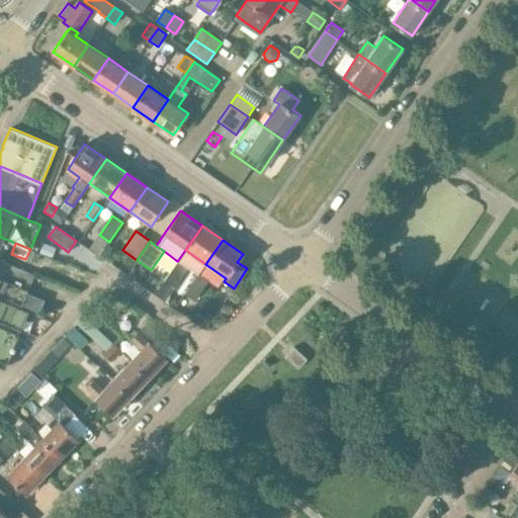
[(39,253),(51,258),(55,248),(44,243),(39,253)]
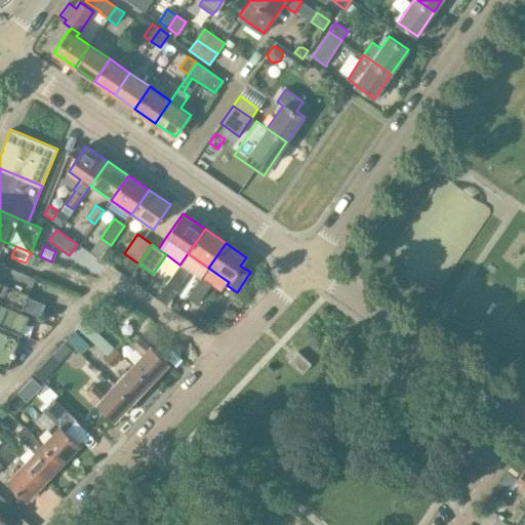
[(31,253),(27,261),(37,266),(40,257),(31,253)]
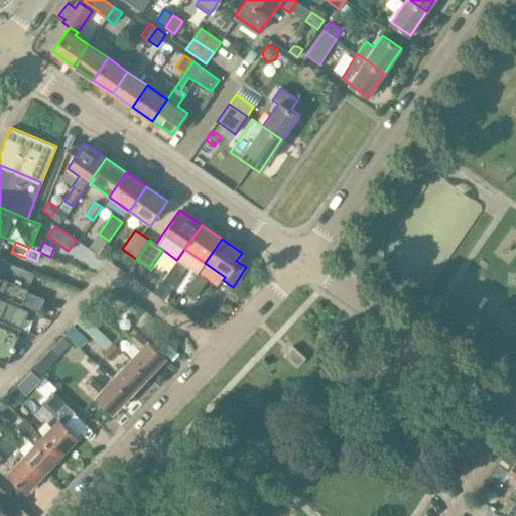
[(0,283),(1,280),(3,276),(9,263),(0,259),(0,283)]
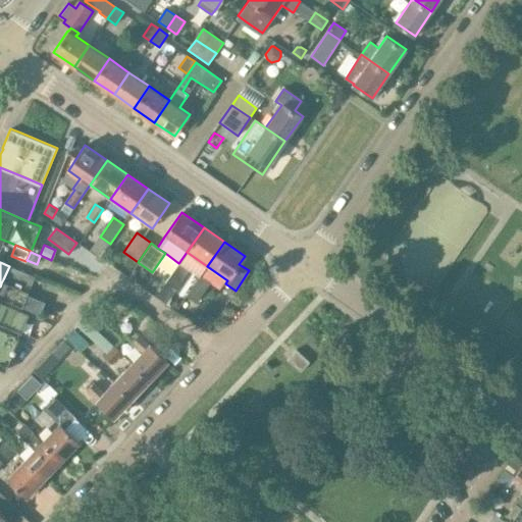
[(178,263),(165,281),(175,289),(190,269),(179,262),(178,263)]
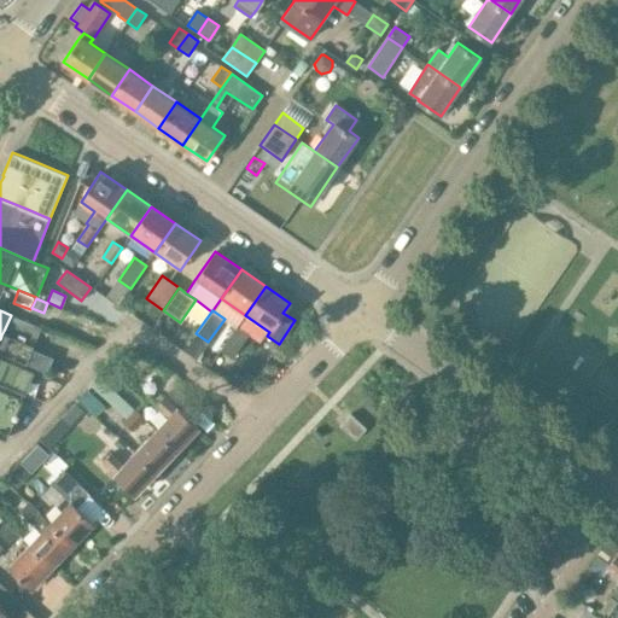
[(11,315),(4,331),(34,344),(41,327),(11,315)]
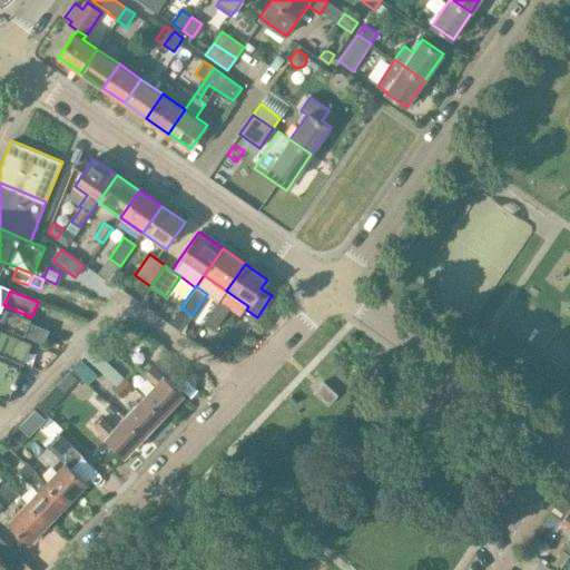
[(228,310),(217,302),(203,323),(214,331),(228,310)]
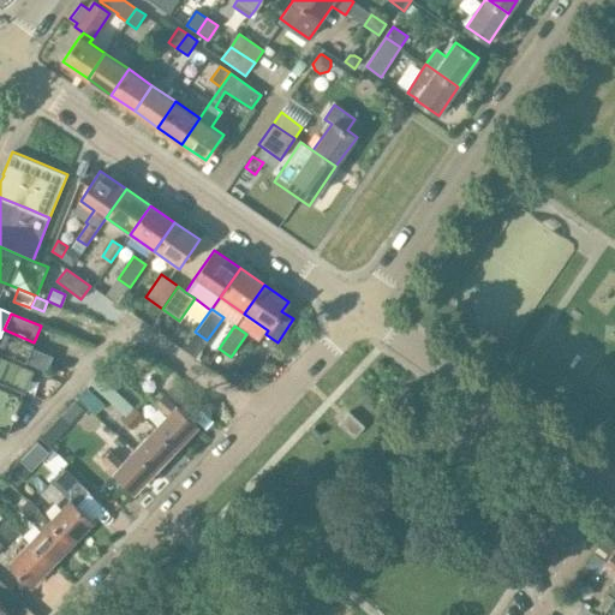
[(1,334),(0,338),(0,351),(27,362),(31,347),(1,334)]
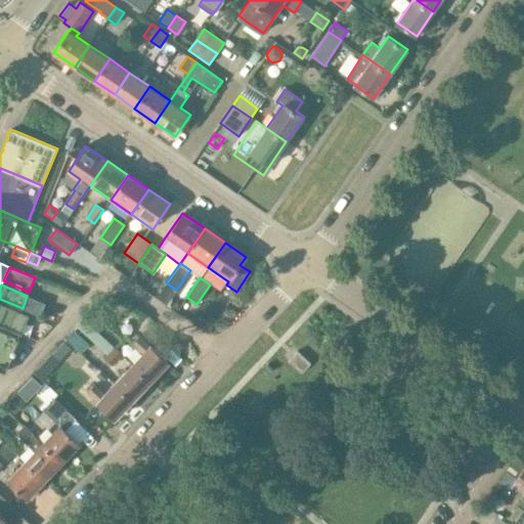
[(27,296),(23,308),(38,314),(43,302),(27,296)]
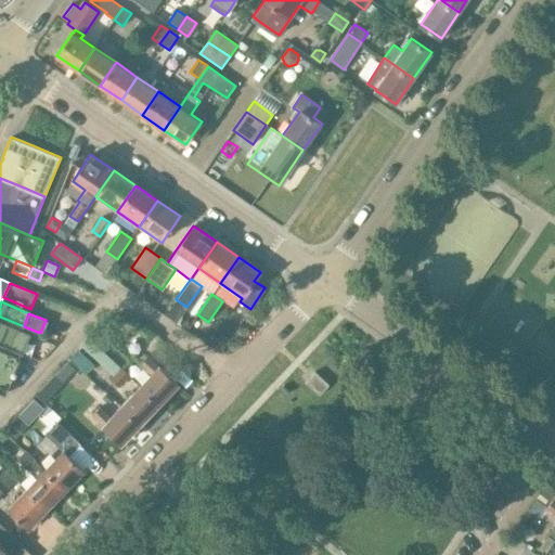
[(0,322),(0,344),(23,353),(31,334),(0,322)]
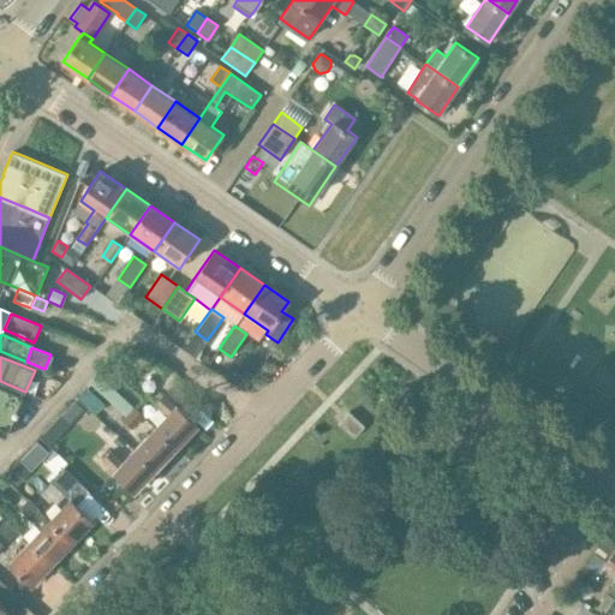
[(184,398),(171,386),(155,402),(167,415),(155,428),(175,447),(197,424),(177,405),(184,398)]
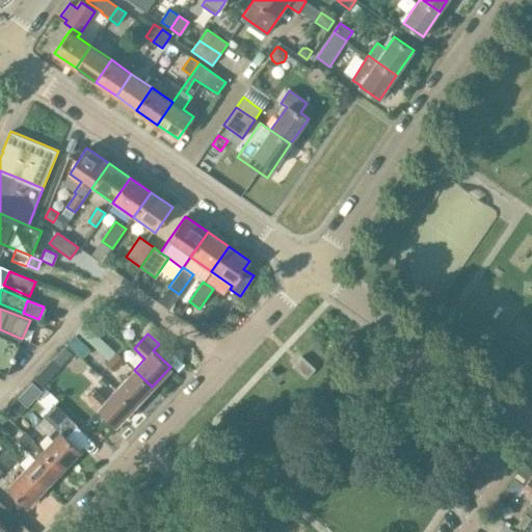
[(0,375),(5,378),(19,343),(0,335),(0,375)]
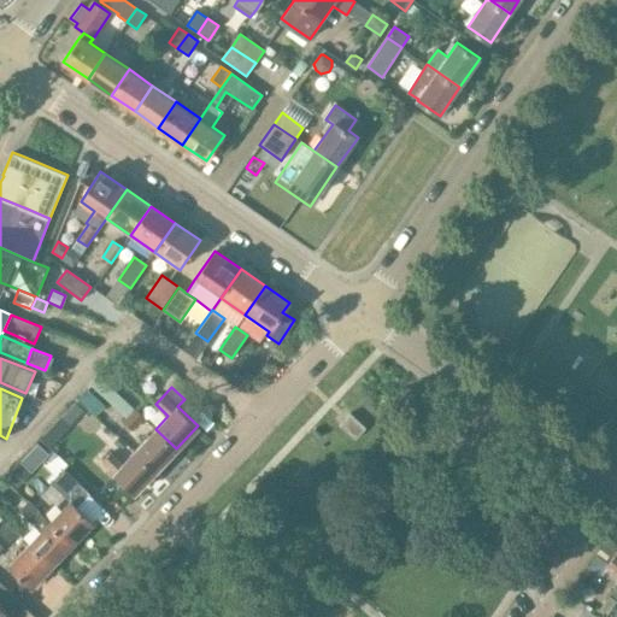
[(75,400),(60,416),(70,424),(84,410),(75,400)]
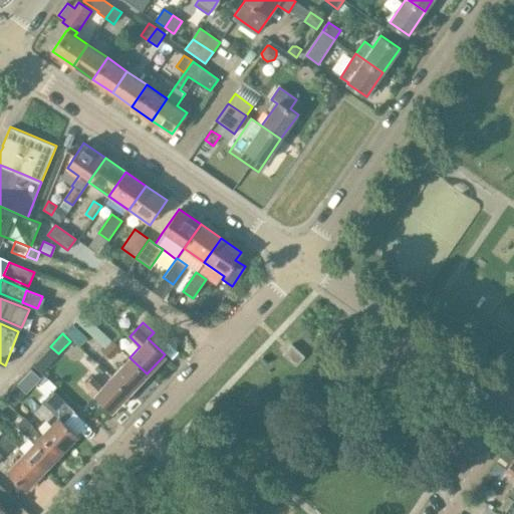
[(104,348),(102,350),(110,358),(120,348),(121,347),(112,338),(111,340),(104,348)]
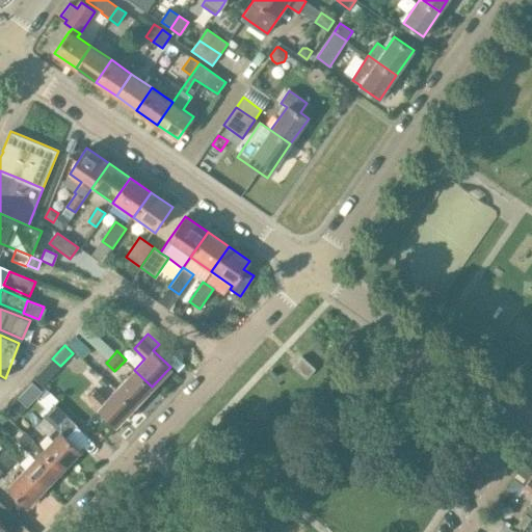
[(315,369),(301,355),(292,366),(306,378),(315,369)]
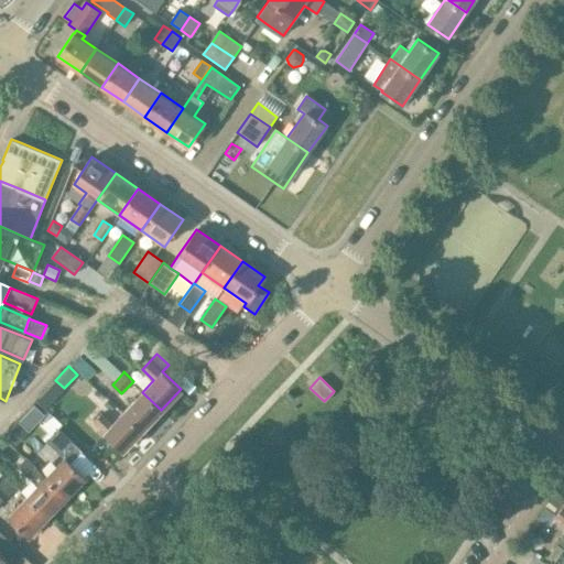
[(389,397),(399,403),(407,391),(397,384),(389,397)]
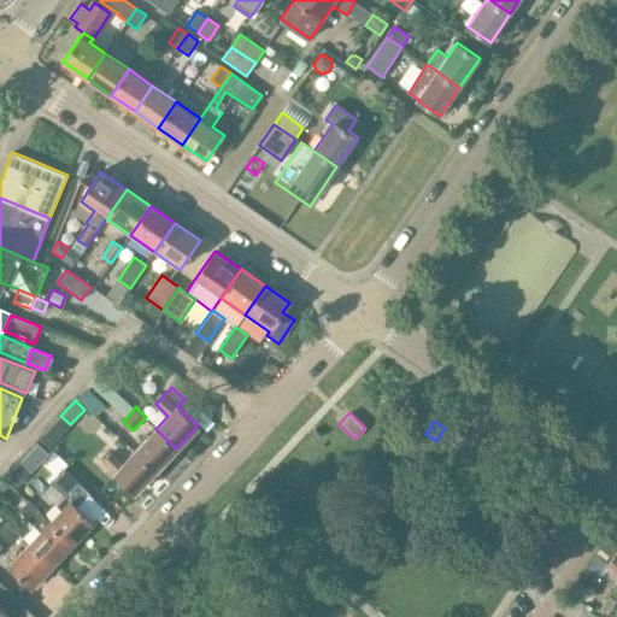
[(176,448),(156,429),(135,451),(156,470),(176,448)]
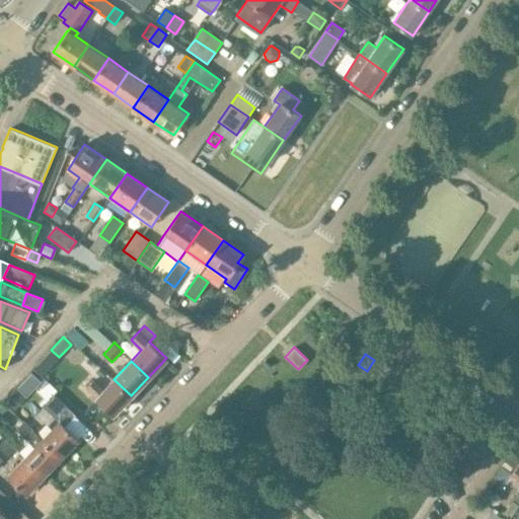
[(131,395),(114,379),(103,389),(93,380),(85,387),(95,397),(113,415),(131,395)]
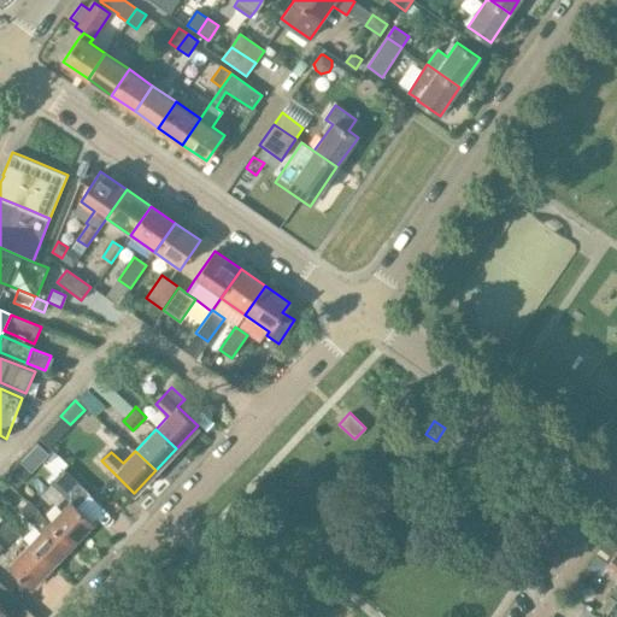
[(28,452),(19,462),(31,472),(35,468),(36,459),(28,452)]
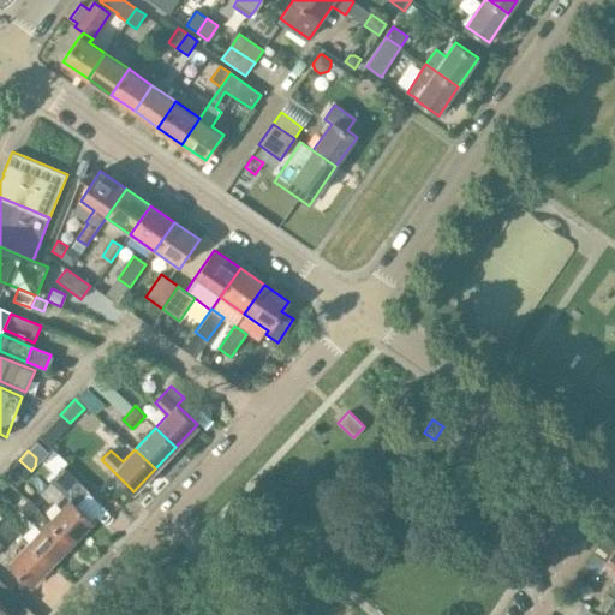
[(19,460),(6,473),(17,485),(30,471),(19,460)]
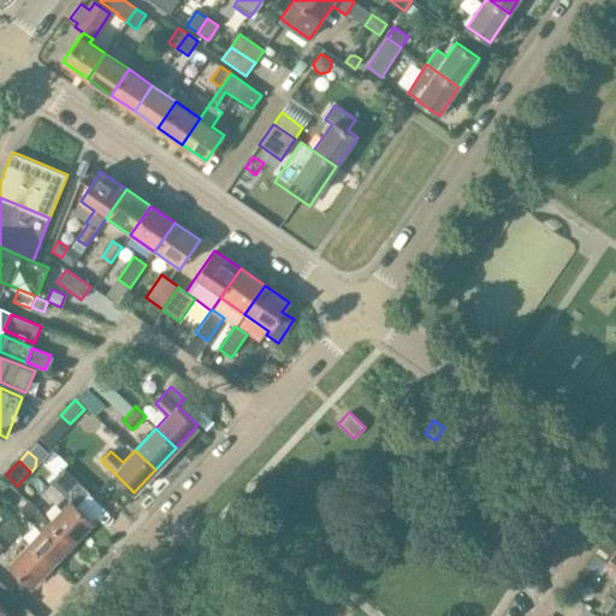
[(64,467),(49,481),(69,499),(49,520),(73,543),(94,520),(80,507),(92,493),(64,467)]
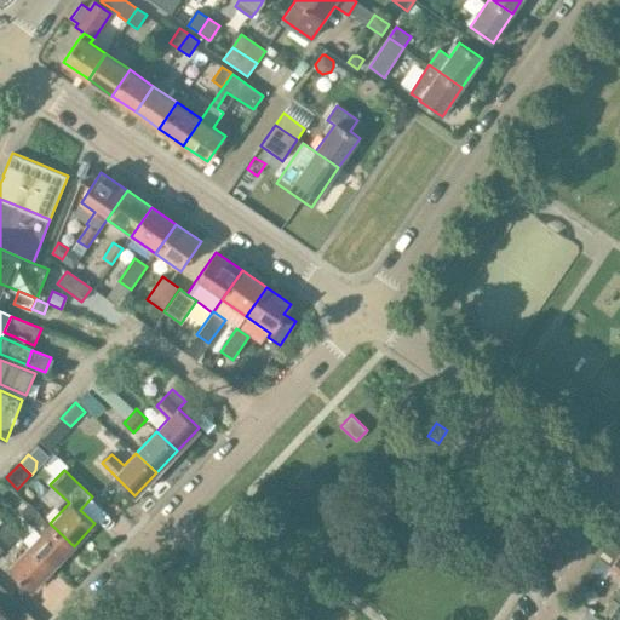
[(19,511),(41,532),(29,545),(53,568),(74,546),(50,523),(28,501),(19,511)]
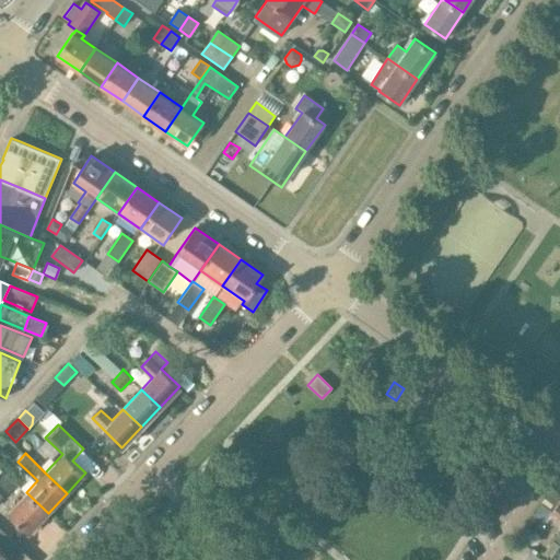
[(559,482),(557,480),(541,503),(551,510),(551,511),(559,517),(559,527),(558,532),(552,540),(559,545),(559,482)]
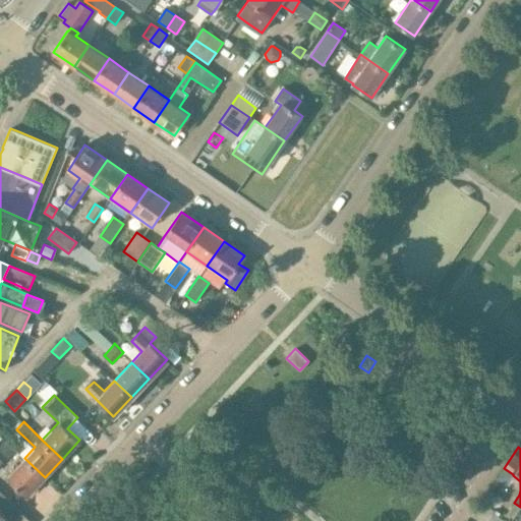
[(45,477),(24,458),(6,477),(25,497),(45,477)]
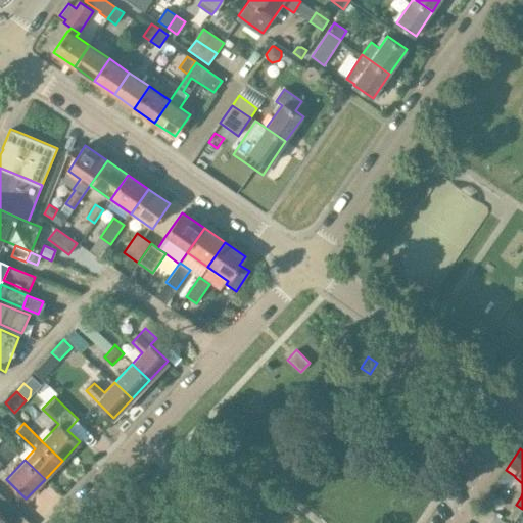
[(0,491),(0,510),(3,514),(4,514),(13,505),(0,491)]
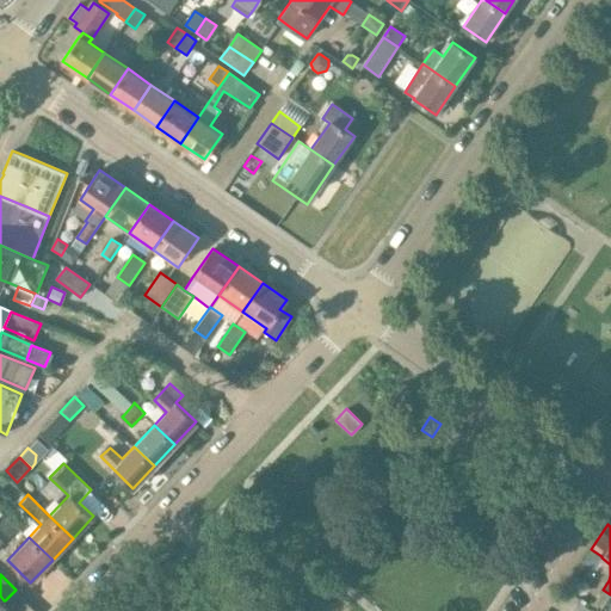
[(0,610),(14,610),(5,600),(4,600),(0,596),(0,610)]
